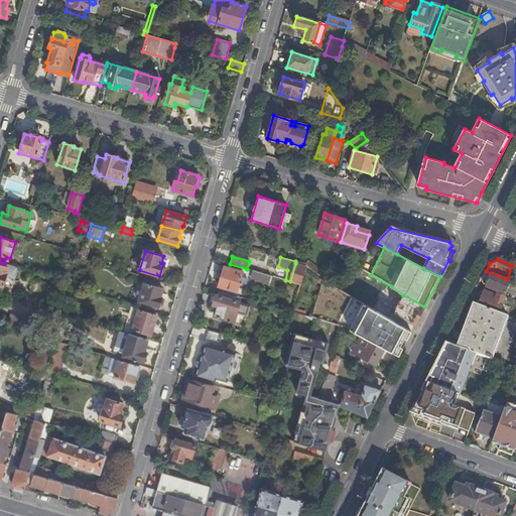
[(19,268),(4,263),(3,267),(0,265),(0,292),(2,286),(3,286),(12,289),(19,268)]
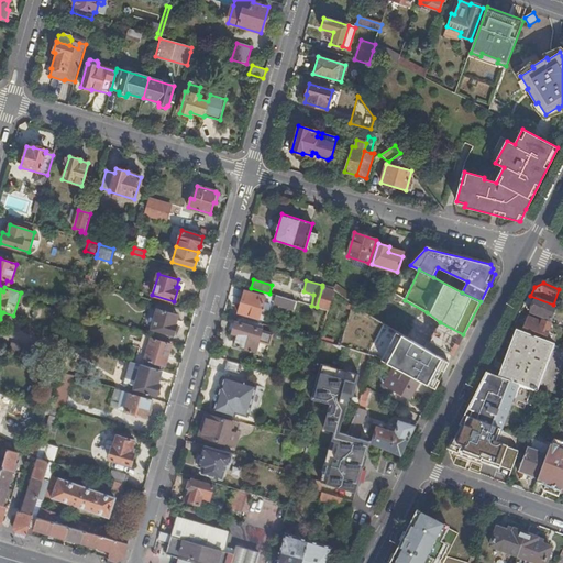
[(328,310),(333,290),(322,287),(317,307),(328,310)]
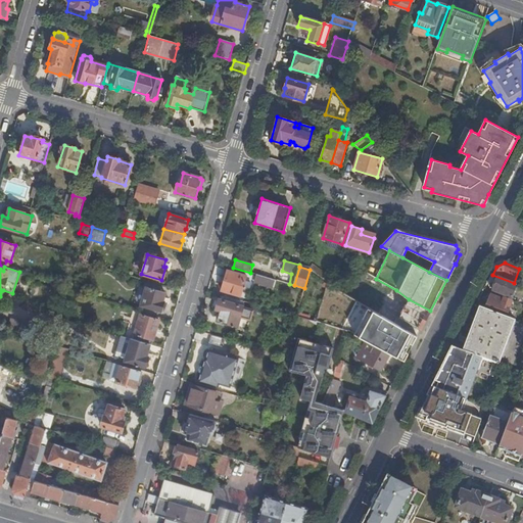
[(239,274),(228,270),(222,290),(232,293),(231,294),(241,296),(242,289),(246,290),(248,282),(245,281),(246,275),(239,273),(239,274)]
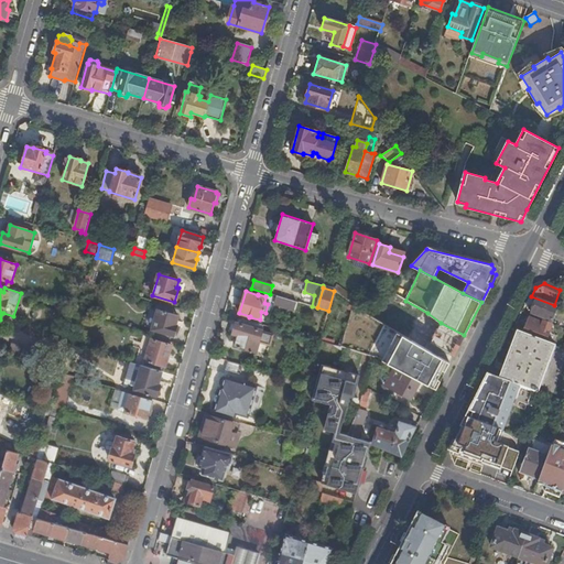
[(285,299),(279,296),(277,304),(283,306),(285,299)]
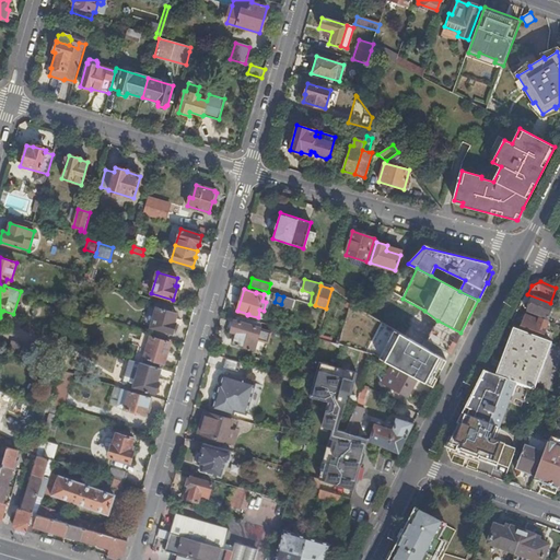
[(283,296),(281,304),(293,307),(295,300),(283,296)]
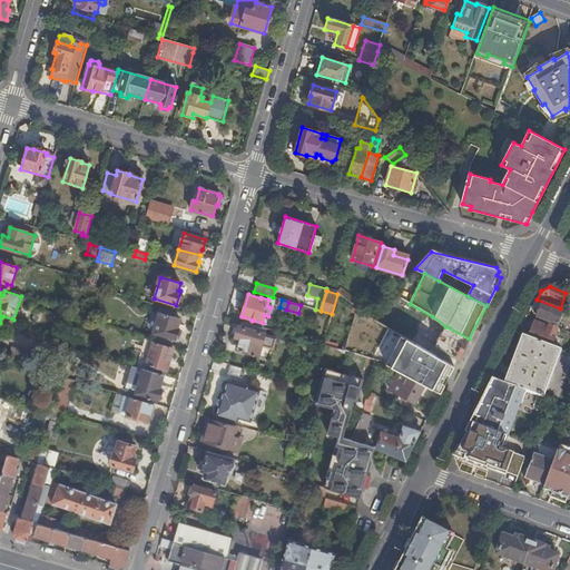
[(562,312),(542,303),(537,317),(557,325),(562,312)]
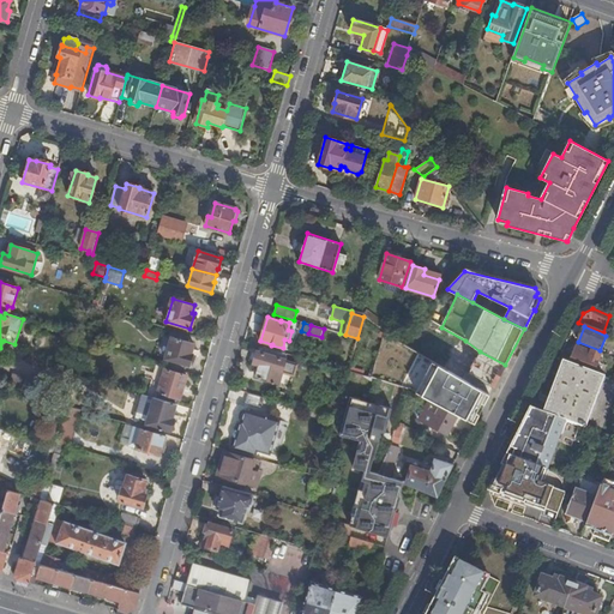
[(167,367),(184,373),(186,365),(190,366),(193,354),(192,354),(194,344),(172,337),(166,359),(169,360),(167,367)]
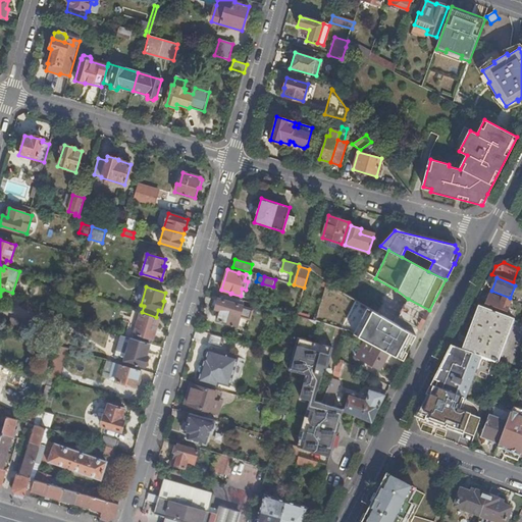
[(484,308),(484,310),(504,317),(509,303),(489,295),(486,303),(484,303),(483,306),(484,308)]
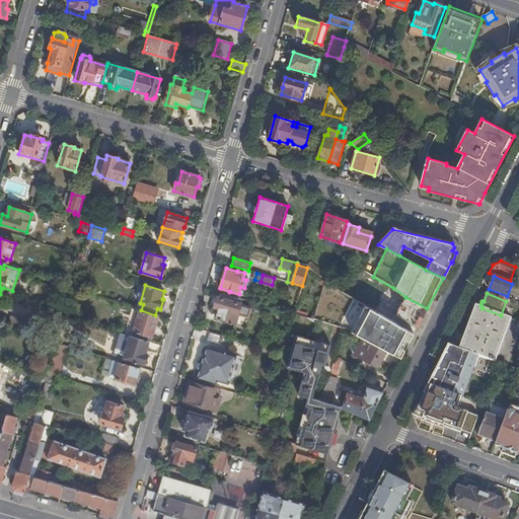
[(241,304),(217,297),(214,307),(219,308),(216,318),(235,324),(241,304)]
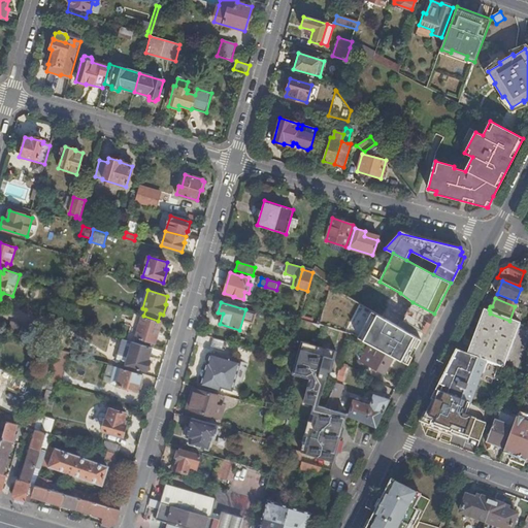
[(425,332),(434,314),(413,302),(403,321),(425,332)]
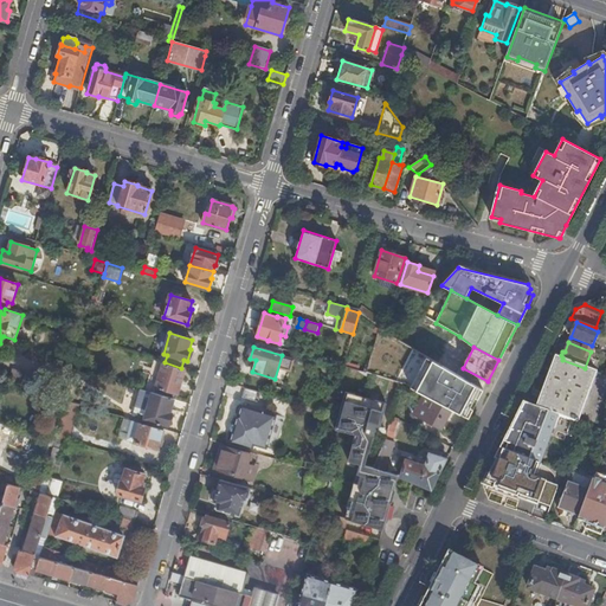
[(427,356),(411,387),(425,395),(452,410),(469,419),(484,389),(427,356)]
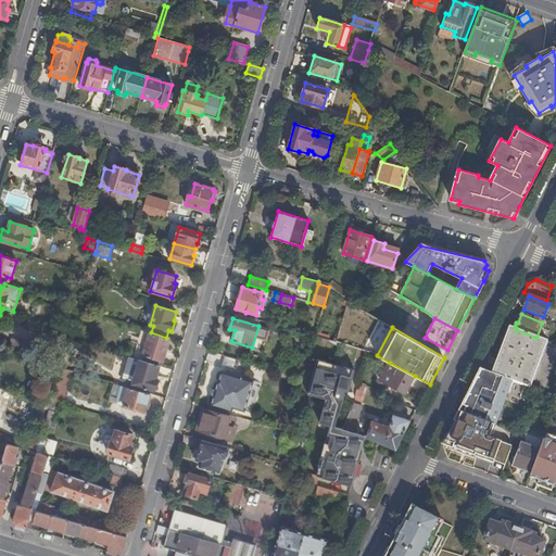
[(512,381),(527,387),(544,341),(536,338),(516,330),(512,328),(494,375),(512,381)]
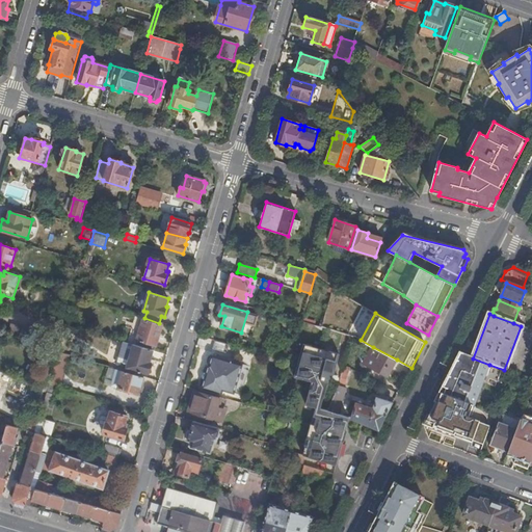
[(152,350),(155,351),(162,325),(142,320),(135,345),(152,350)]
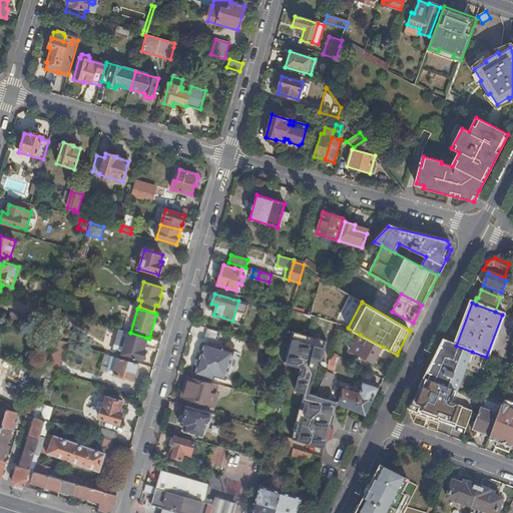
[(221,333),(208,329),(205,337),(218,341),(221,333)]
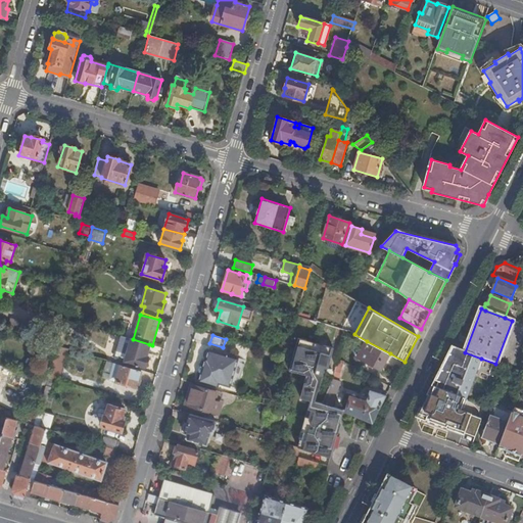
[(318,390),(319,390),(325,367),(328,368),(334,348),(315,342),(314,346),(306,343),(307,340),(298,338),(291,371),(299,373),(300,373),(312,376),(310,383),(306,383),(301,398),(312,401),(306,418),(302,432),(304,433),(302,440),(300,440),(298,448),(306,450),(331,458),(343,411),(340,410),(332,408),(324,405),(315,401),(318,390)]
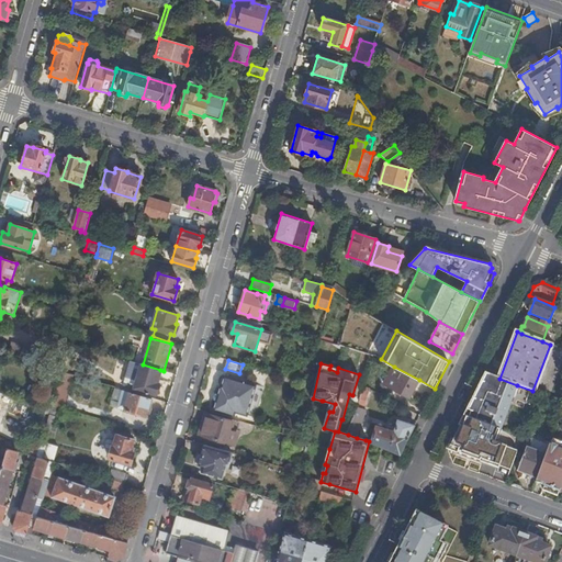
[(143,364),(142,364),(134,389),(156,395),(159,383),(157,383),(160,370),(143,364)]
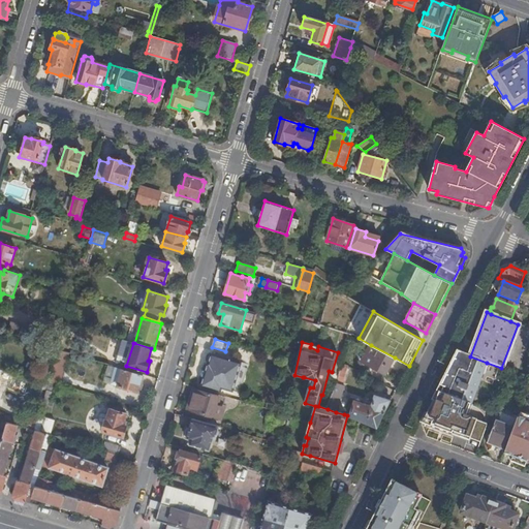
[(385,374),(395,358),(371,345),(362,362),(385,374)]
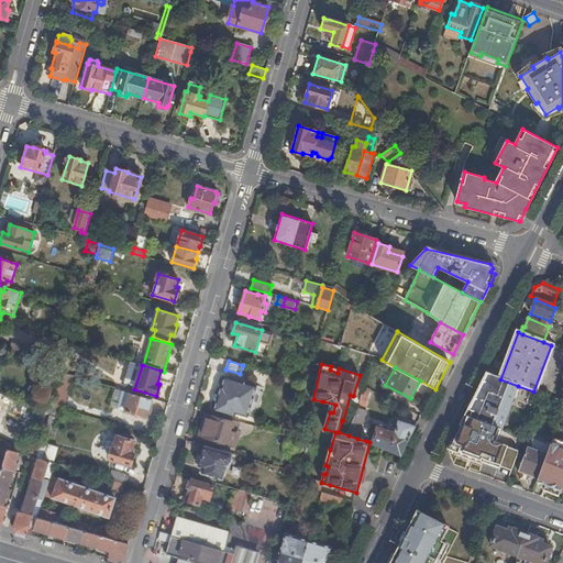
[(305,368),(300,382),(307,383),(310,370),(305,368)]
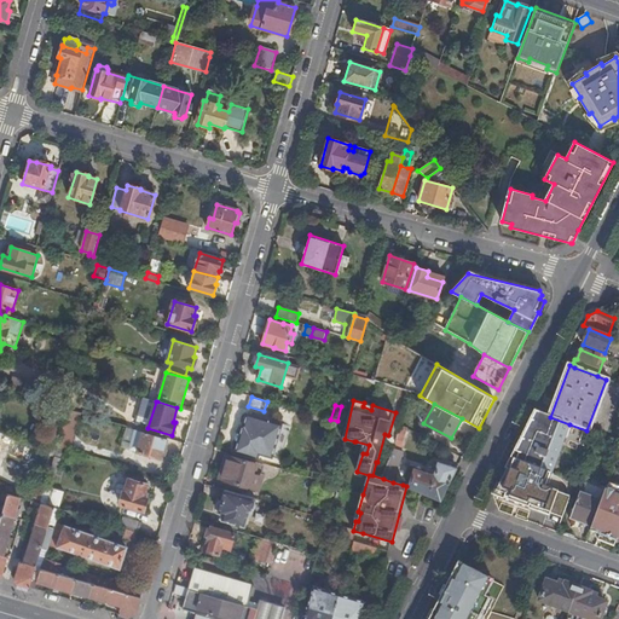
[(570,424),(550,417),(536,411),(512,460),(551,474),(570,424)]
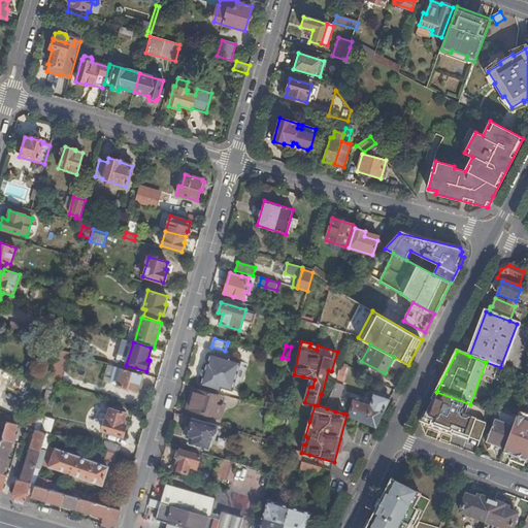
[(240,362),(210,353),(208,362),(207,362),(200,386),(221,391),(222,388),(233,391),(240,362)]
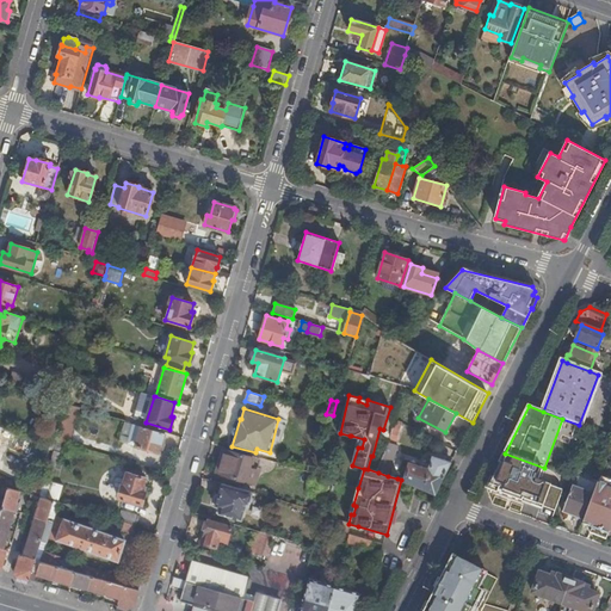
[(401,424),(395,421),(386,451),(392,452),(401,424)]
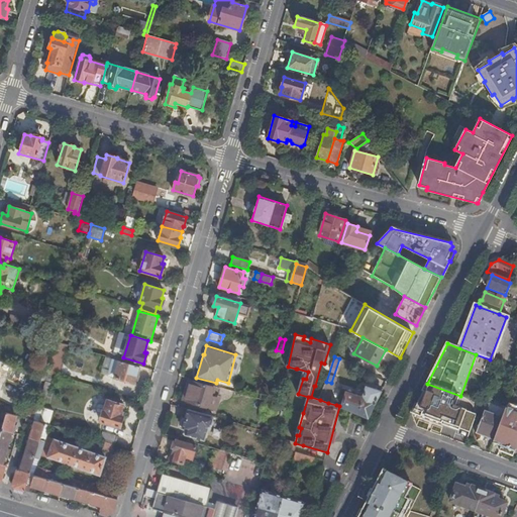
[(140,368),(119,362),(114,377),(134,383),(136,377),(137,377),(140,368)]
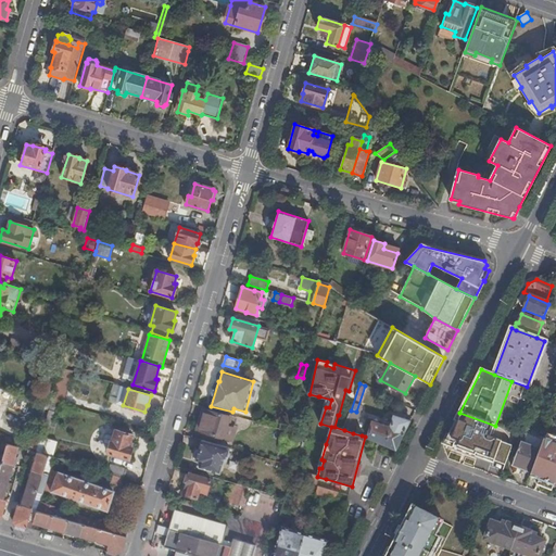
[(229,416),(206,409),(203,420),(201,419),(199,430),(211,433),(210,437),(218,440),(218,437),(230,440),(234,428),(226,427),(229,416)]
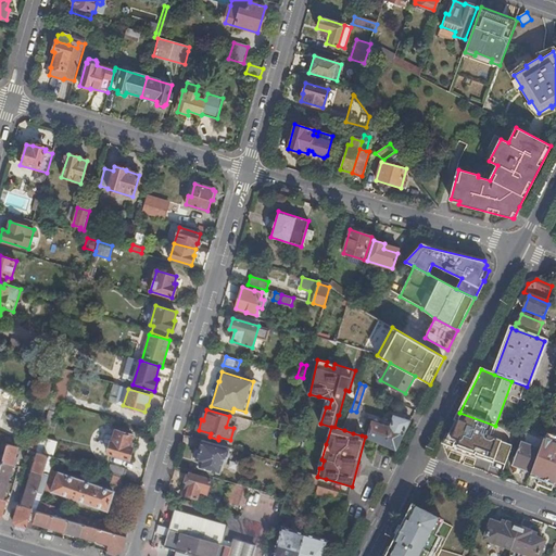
[(356,412),(351,411),(348,420),(344,430),(353,433),(359,413),(356,412)]
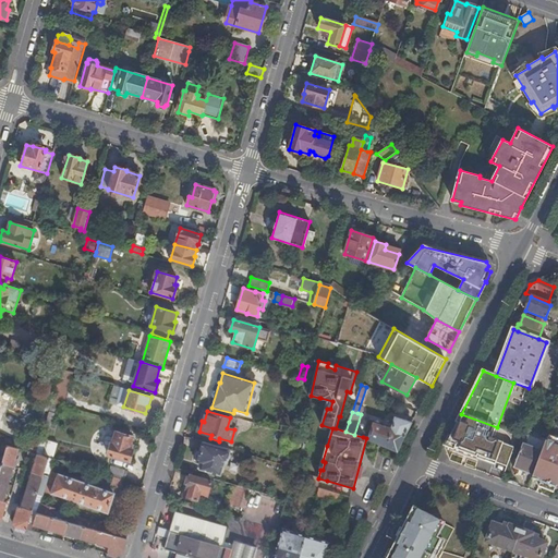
[(398,452),(413,423),(395,416),(392,424),(386,422),(384,426),(375,423),(370,439),(398,452)]
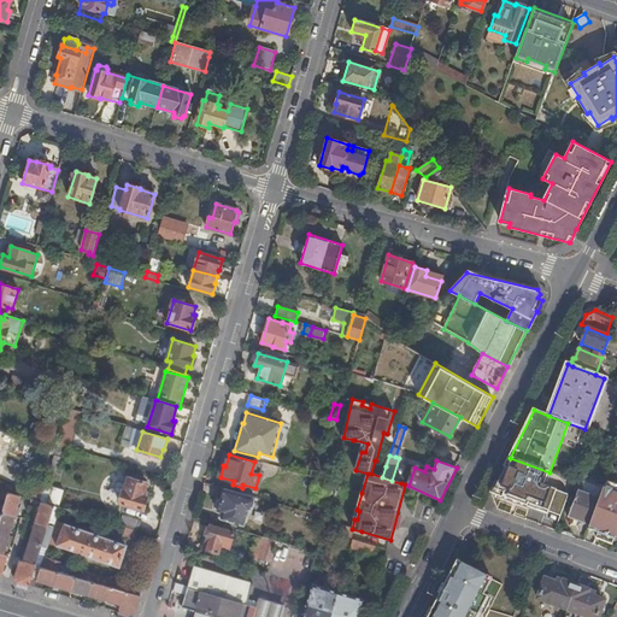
[(405,485),(409,486),(415,468),(407,465),(401,483),(405,485)]
